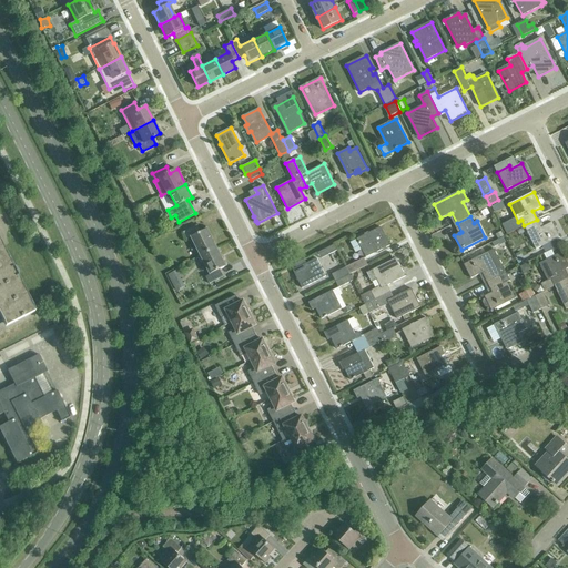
[(537,220),(524,225),(536,250),(559,237),(553,223),(541,229),(537,220)]
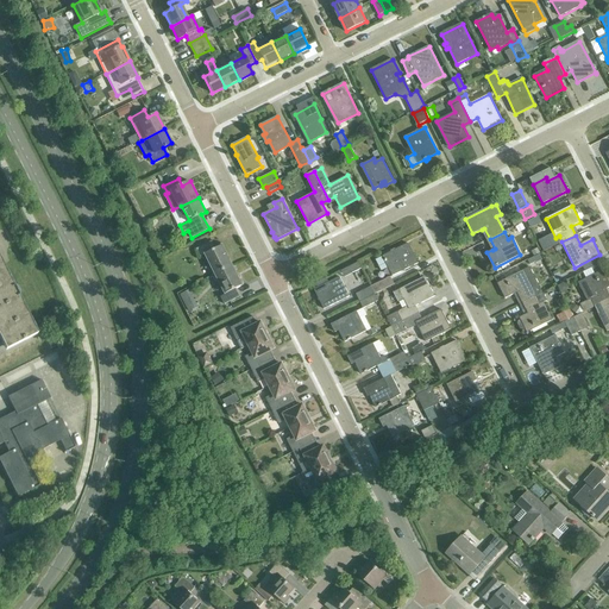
[(211,269),(214,276),(233,267),(223,245),(215,249),(212,242),(196,249),(200,257),(206,253),(213,268),(211,269)]
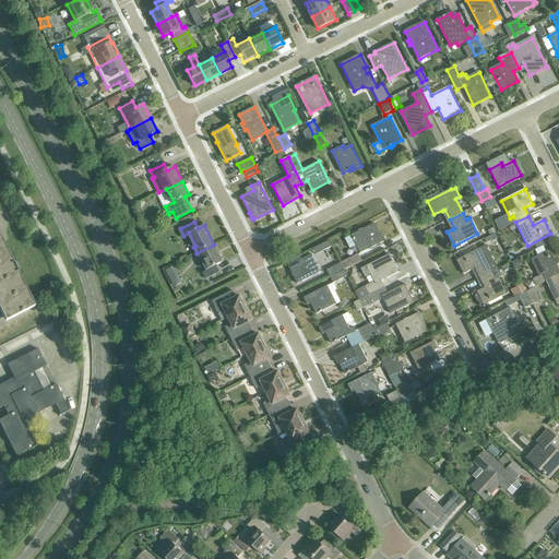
[(349,249),(358,245),(361,252),(384,241),(377,224),(345,239),(349,249)]
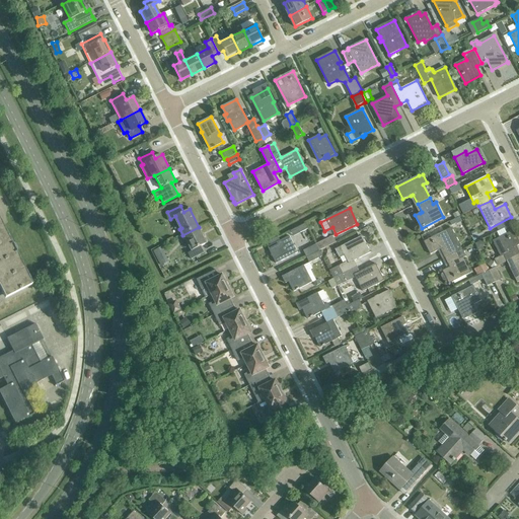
[(456,224),(463,221),(461,217),(451,221),(453,225),(456,224)]
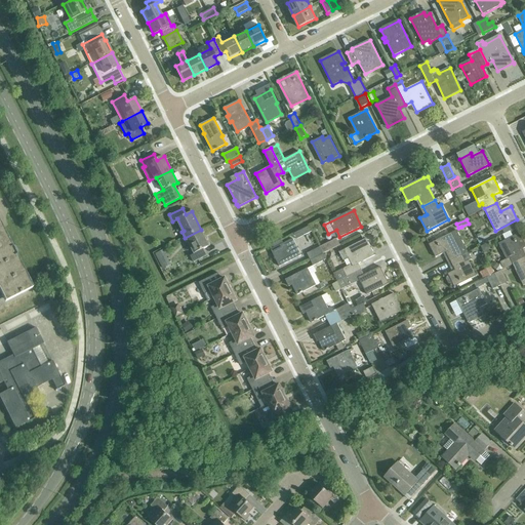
[(309,227),(301,230),(305,236),(312,232),(309,227)]
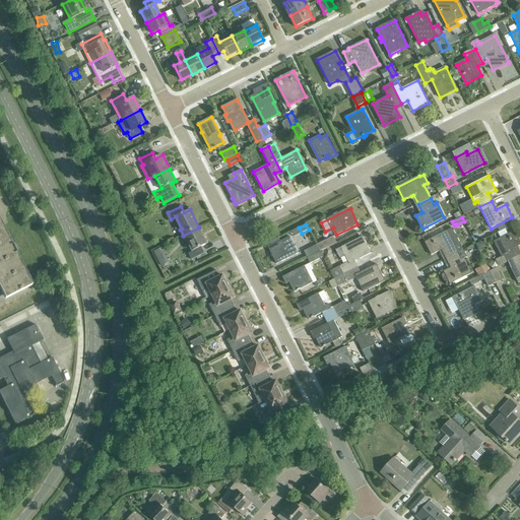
[(199,228),(183,236),(185,240),(187,239),(193,251),(189,253),(192,260),(205,253),(202,247),(207,244),(199,228)]
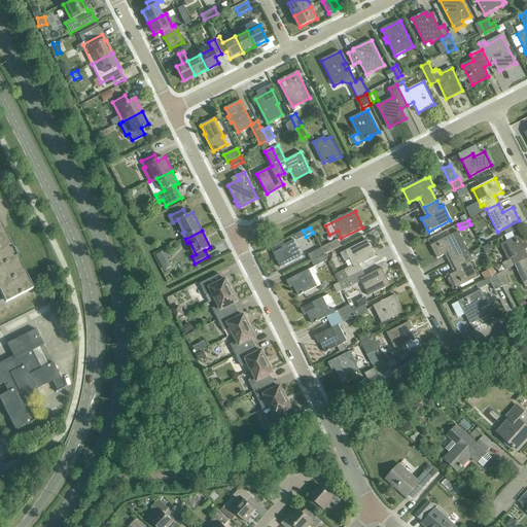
[(0,287),(7,303),(30,291),(0,232),(0,287)]
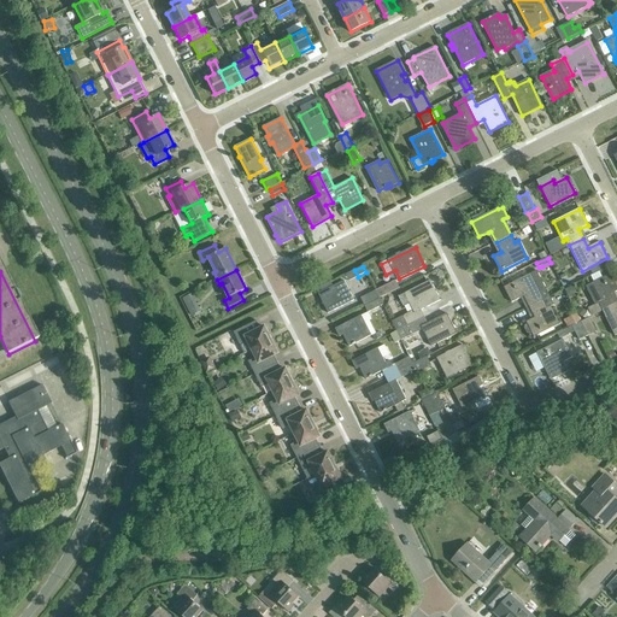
[(524,295),(529,307),(544,300),(544,299),(550,297),(536,271),(505,287),(512,303),(522,298),(524,295)]
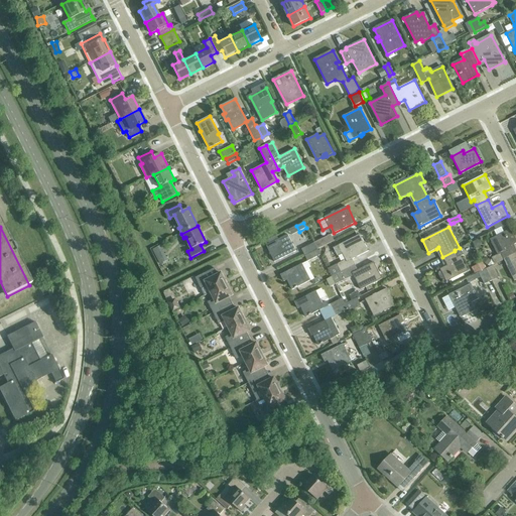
[(495,265),(504,260),(504,259),(515,254),(512,246),(515,243),(515,237),(512,229),(490,240),(498,255),(492,258),(495,265)]
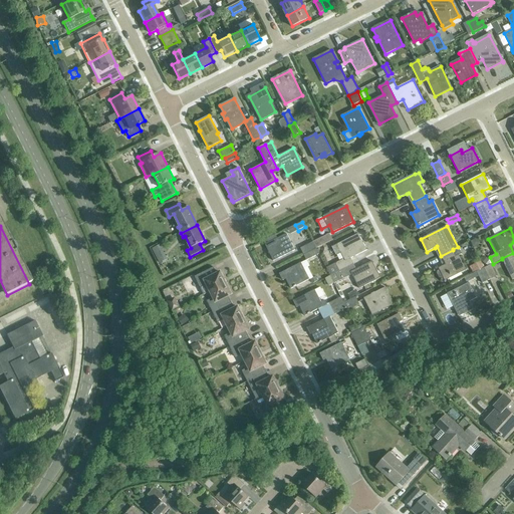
[(474,238),(483,233),(481,229),(472,234),(474,238)]
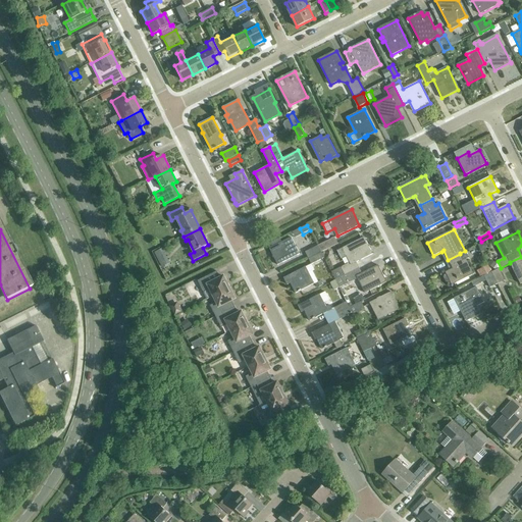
[(274,257),(278,264),(300,253),(292,237),(282,241),(280,238),(272,243),(273,246),(270,248),(273,255),(272,255),(273,258),(274,257)]
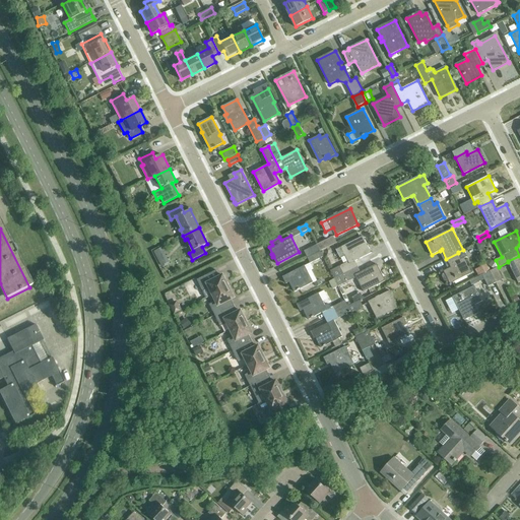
[(333,237),(317,245),(321,252),(333,245),(336,244),(333,237)]
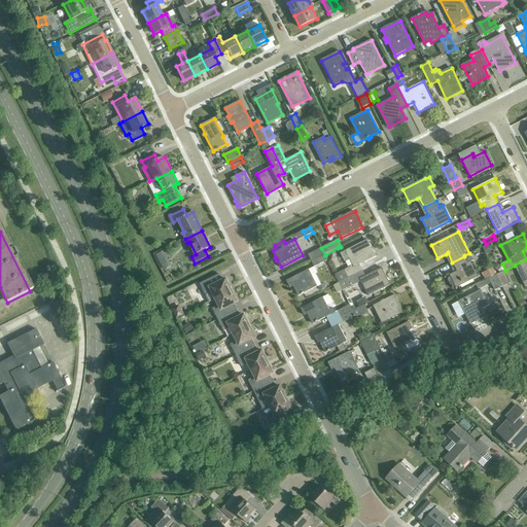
[(339,282),(344,280),(362,271),(359,264),(376,256),(367,240),(346,250),(341,253),(345,261),(350,258),(353,265),(335,274),(339,282)]
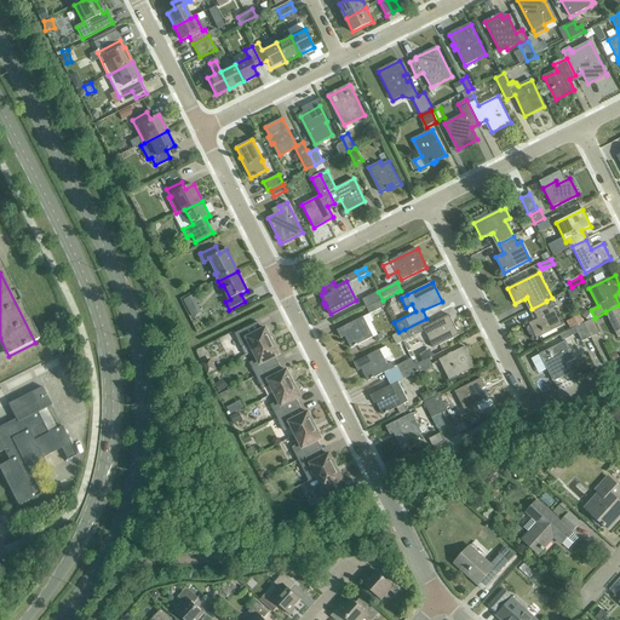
[(378,292),(363,299),(363,300),(367,308),(383,300),(378,292)]
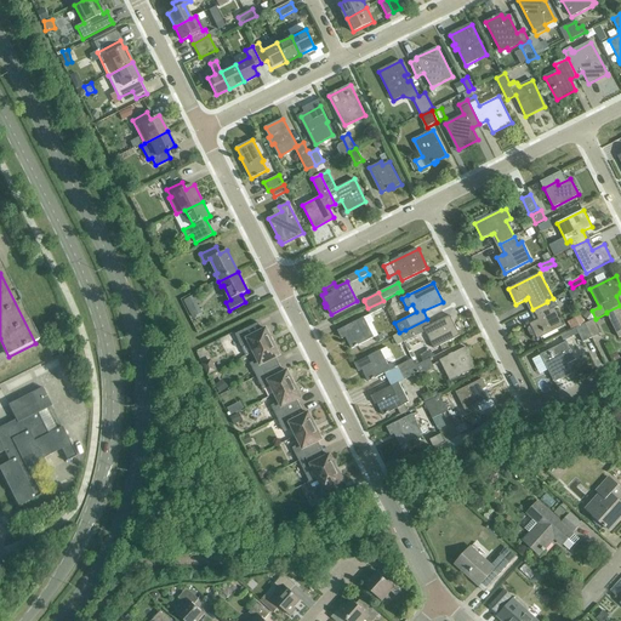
[(193,296),(183,301),(187,308),(197,303),(193,296)]
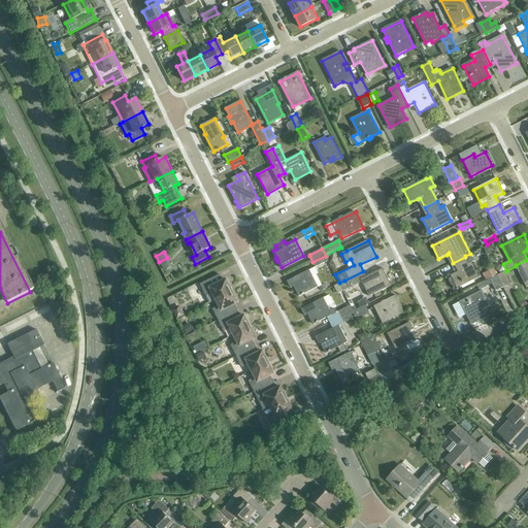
[(465,257),(453,263),(457,271),(455,272),(451,275),(457,288),(480,276),(472,262),(474,261),(471,253),(470,254),(465,256),(465,257)]
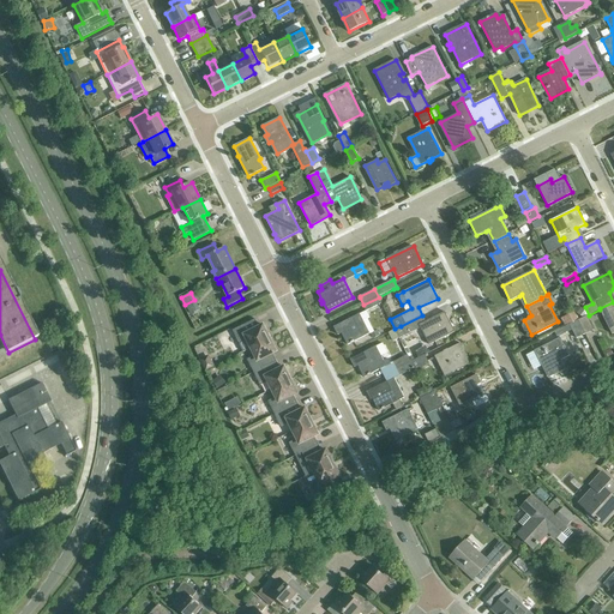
[(379,298),(363,305),(367,311),(381,304),(379,298)]
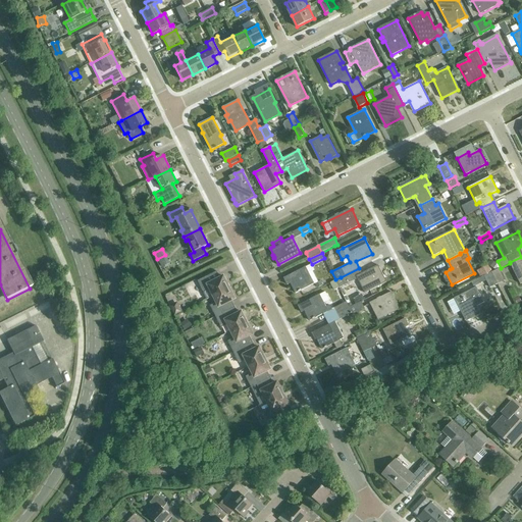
[(510,262),(510,263),(512,267),(512,268),(520,283),(521,282),(521,257),(510,262)]
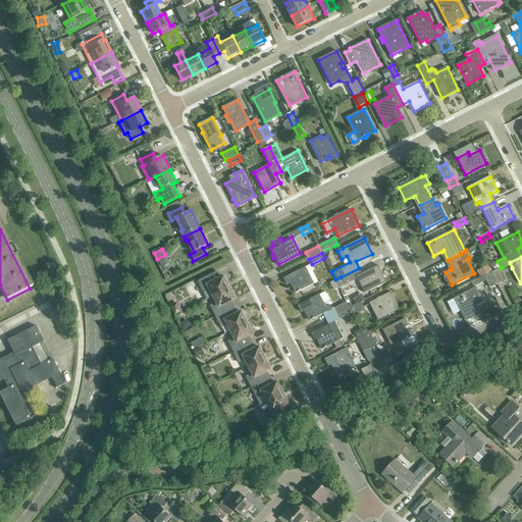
[(341,277),(335,279),(340,288),(344,284),(357,278),(364,293),(386,281),(377,265),(362,273),(359,268),(345,275),(341,277)]
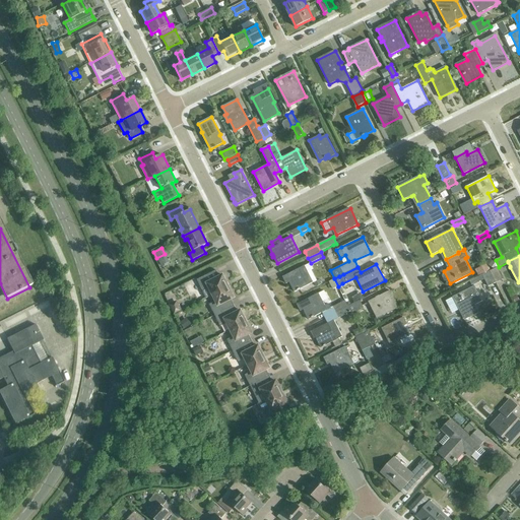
[(301,288),(314,281),(306,265),(283,276),(287,283),(290,281),(295,290),(299,289),(299,290),(302,289),(301,288)]
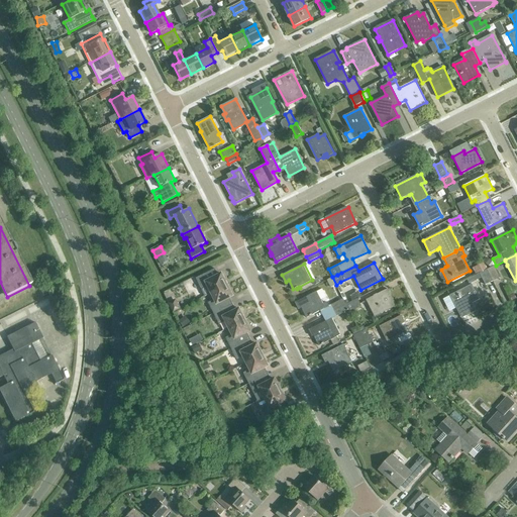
[(485,271),(481,265),(474,268),(477,275),(485,271)]
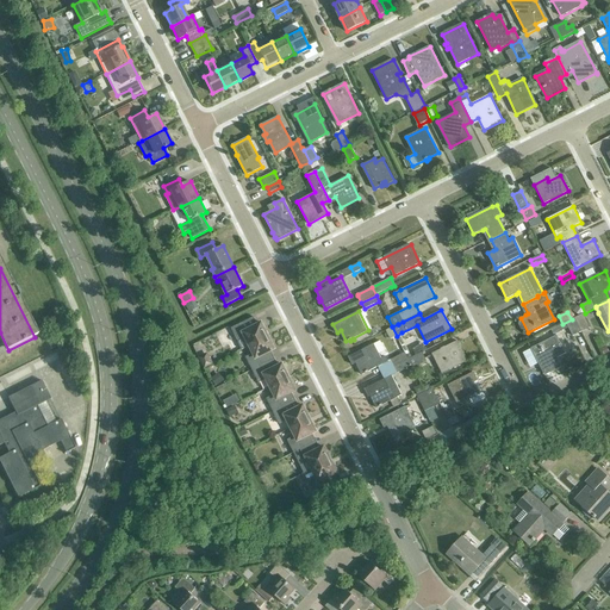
[(583,313),(574,318),(582,332),(590,329),(583,313)]
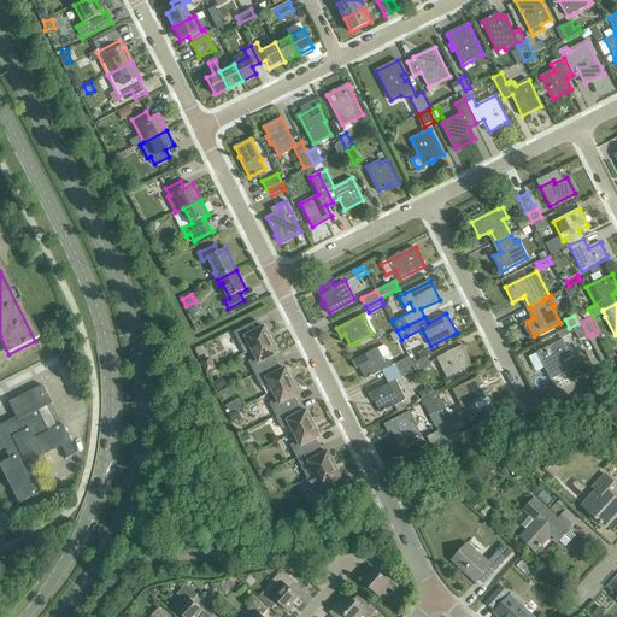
[(245,353),(253,350),(271,340),(265,327),(262,329),(257,321),(234,333),(245,353)]
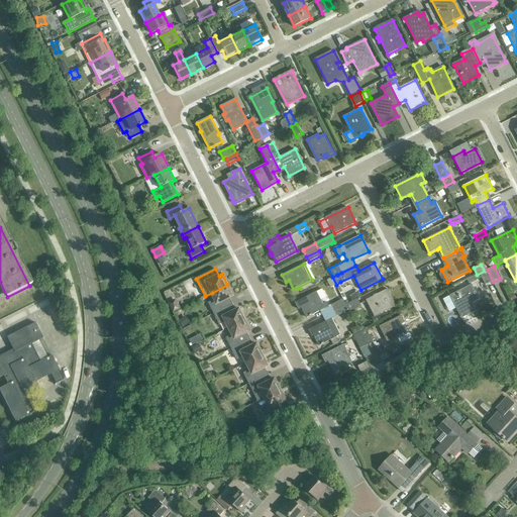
[(493,282),(487,270),(480,273),(487,285),(493,282)]
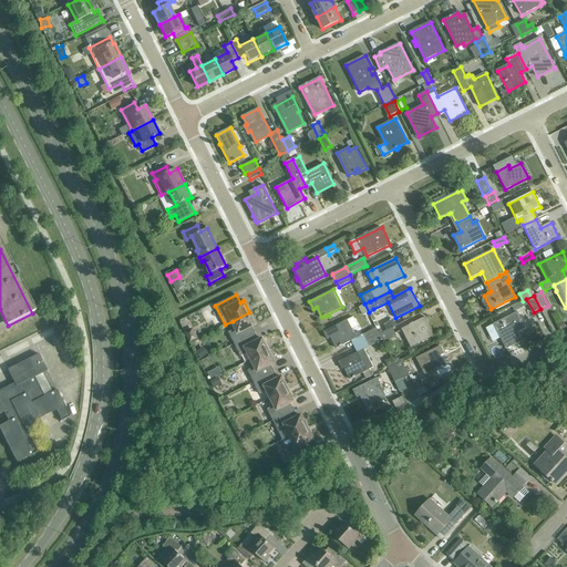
[(364,303),(359,307),(362,315),(369,312),(364,303)]
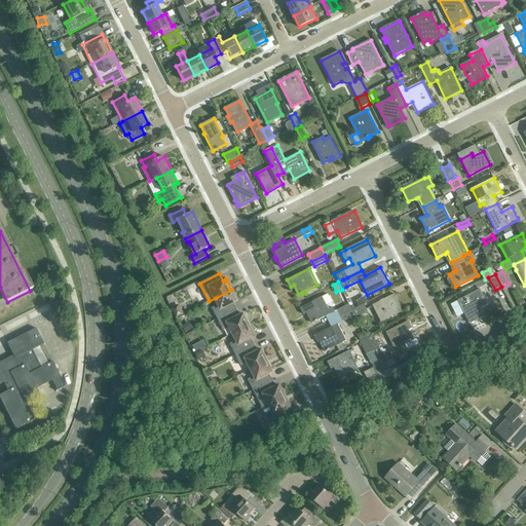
[(477,310),(488,305),(481,289),(458,300),(470,323),(480,317),(477,310)]
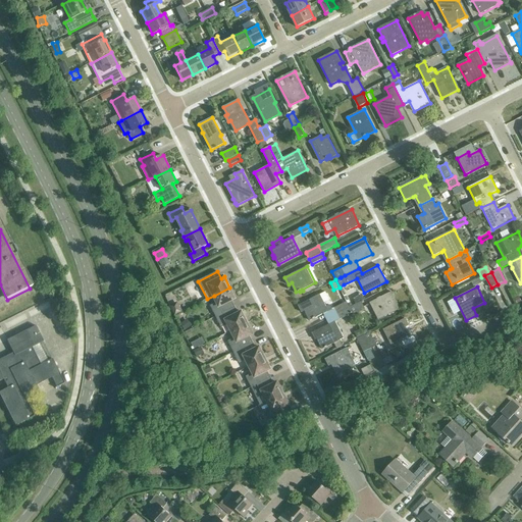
[(211,306),(216,316),(236,307),(232,300),(236,299),(229,288),(214,296),(217,303),(211,306)]
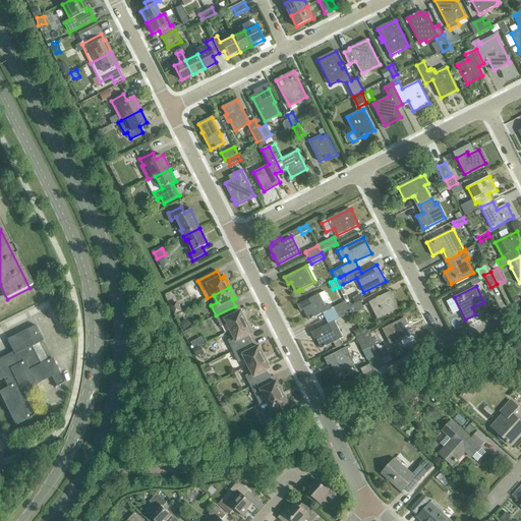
[(369,302),(378,319),(400,307),(391,291),(369,302)]
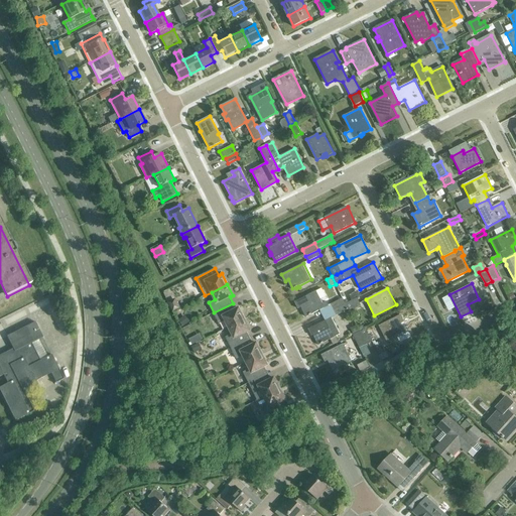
[(317,291),(295,302),(298,308),(302,306),(306,315),(309,314),(310,315),(312,314),(312,313),(325,306),(329,305),(326,300),(323,302),(317,291)]
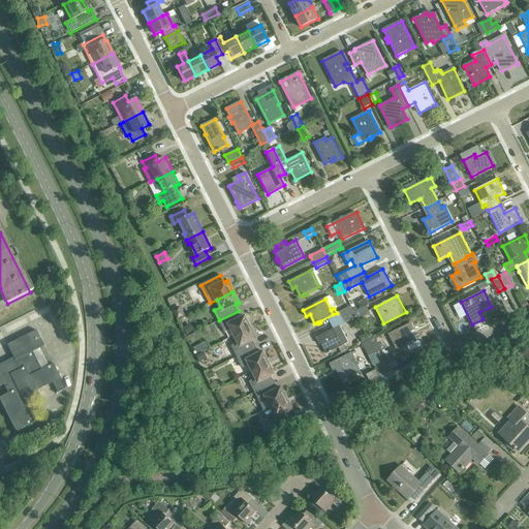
[(338,312),(341,318),(354,311),(351,306),(338,312)]
